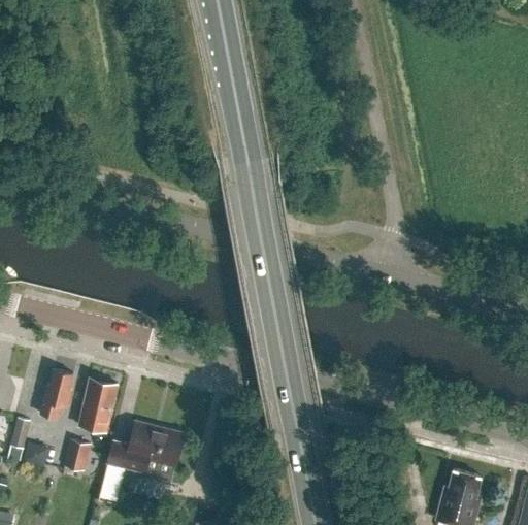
[(47,385),(39,416),(57,420),(60,407),(67,408),(70,395),(68,395),(73,375),(54,370),(50,385),(47,385)]
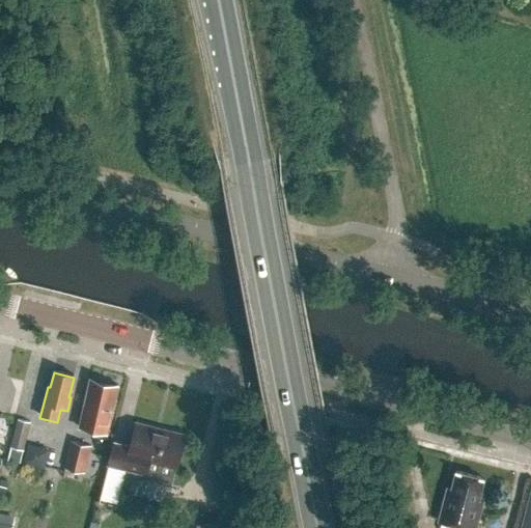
[(89,381),(79,429),(107,437),(118,388),(89,381)]
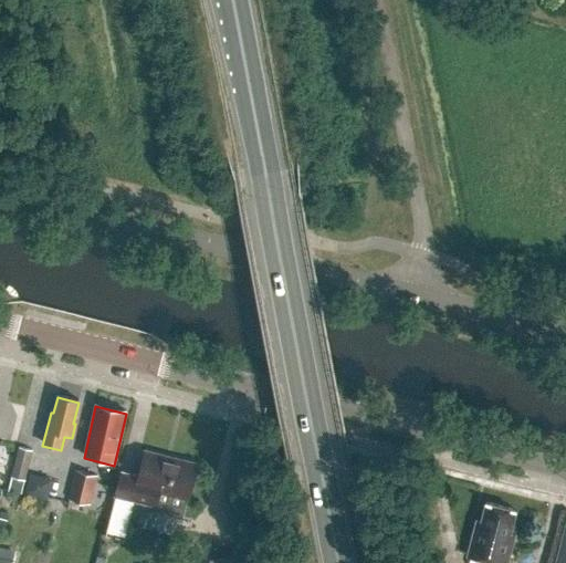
[(25,483),(33,454),(19,450),(12,480),(25,483)]
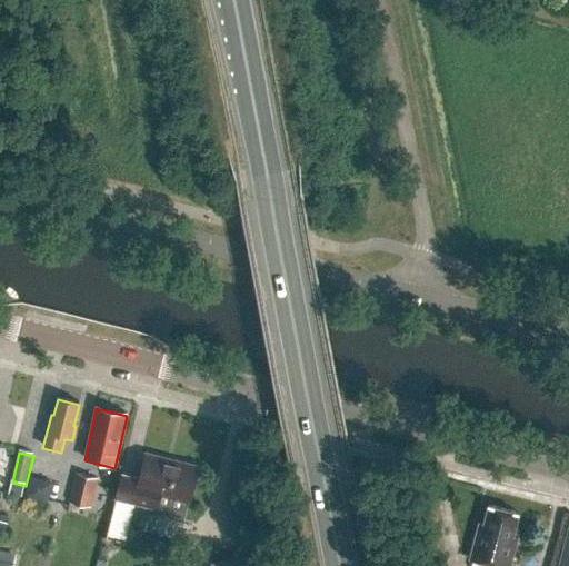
[(188,503),(197,468),(146,456),(139,482),(121,477),(116,500),(156,510),(159,516),(181,522),(186,503),(188,503)]
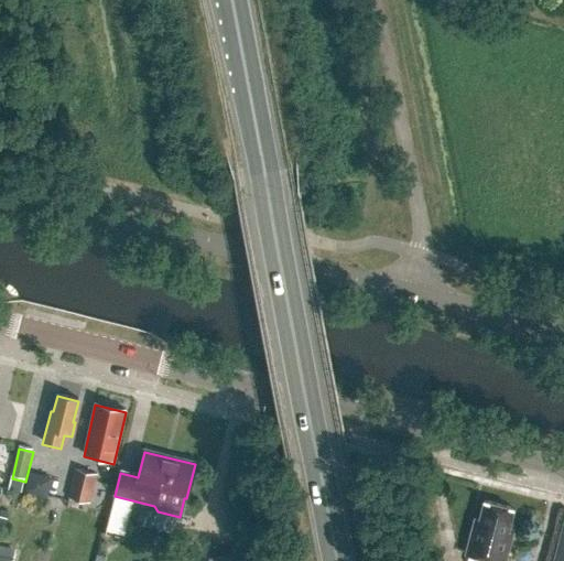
[(97,476),(75,471),(68,498),(89,504),(97,476)]
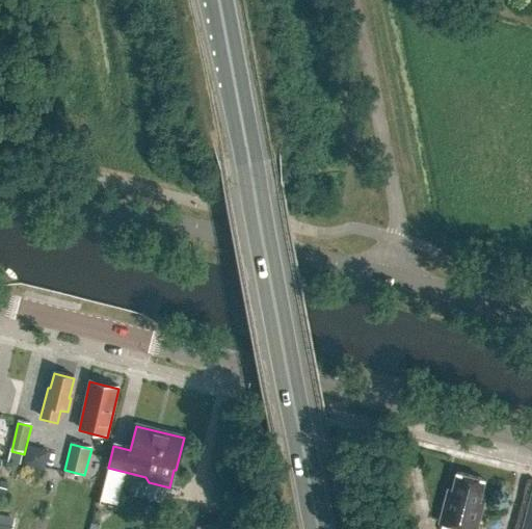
[(23,466),(48,471),(51,450),(27,446),(23,466)]
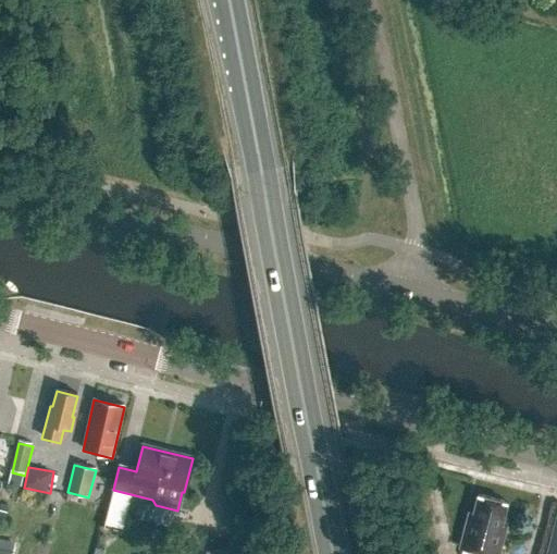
[(500,528),(507,504),(478,496),(472,520),(468,520),(460,548),(459,550),(474,553),(498,553),(505,529),(500,528)]
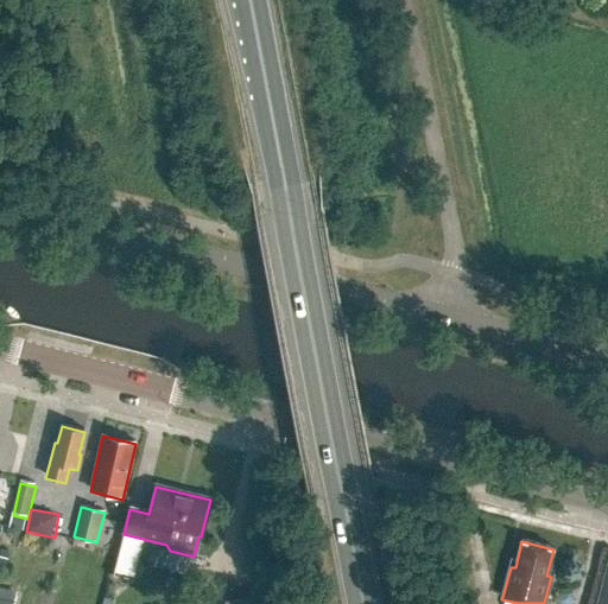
[(607,603),(607,564),(607,565),(597,603),(607,603)]
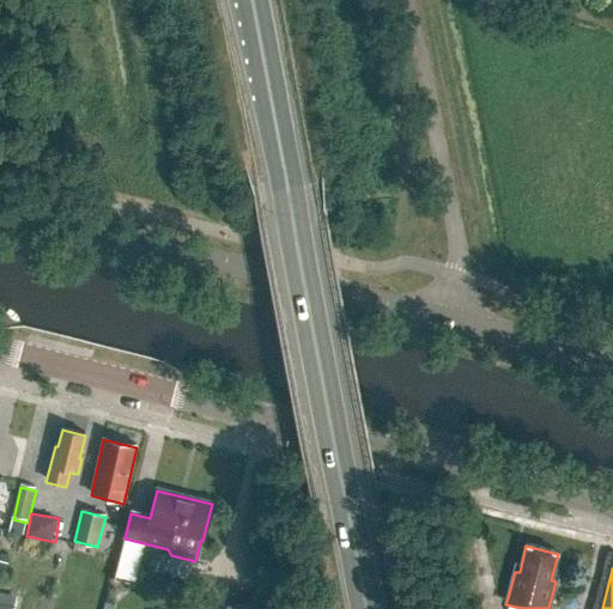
[(17,608),(19,596),(0,592),(0,608),(17,608)]
